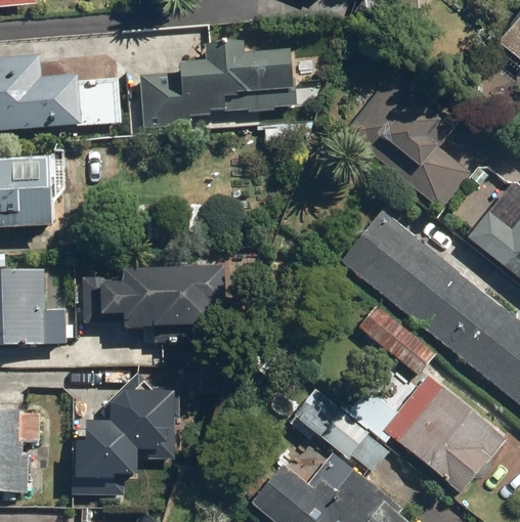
[(403,0),(419,12),(428,0),(403,0)]
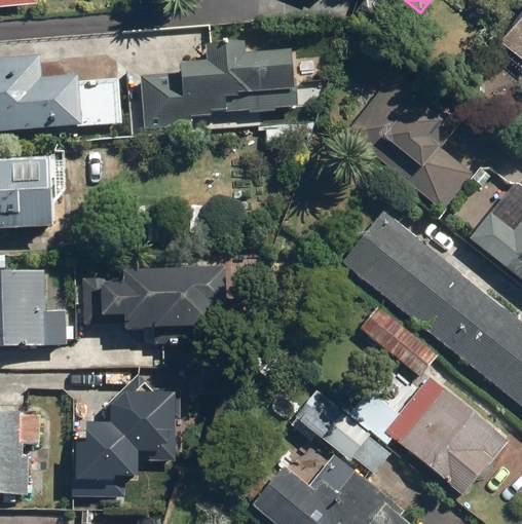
[(521,11),(502,38),(521,51),(521,11)]
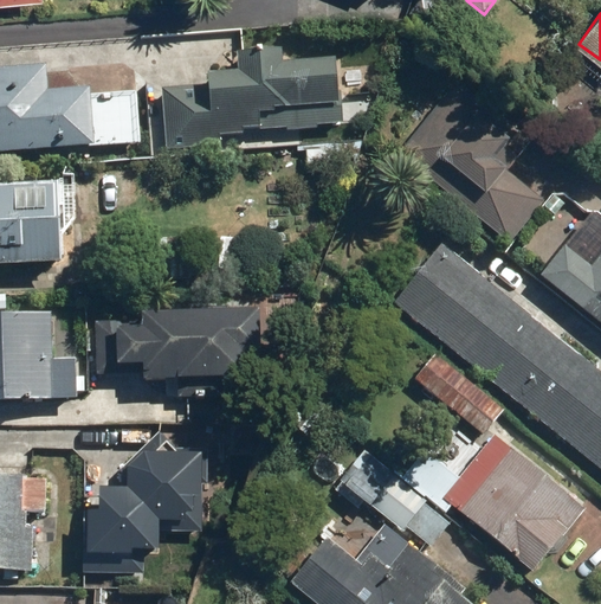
[(341,116),(338,58),(285,60),(284,45),(241,46),(243,69),(209,70),(211,84),(161,87),(163,145),(333,137),(331,116),(341,116)]
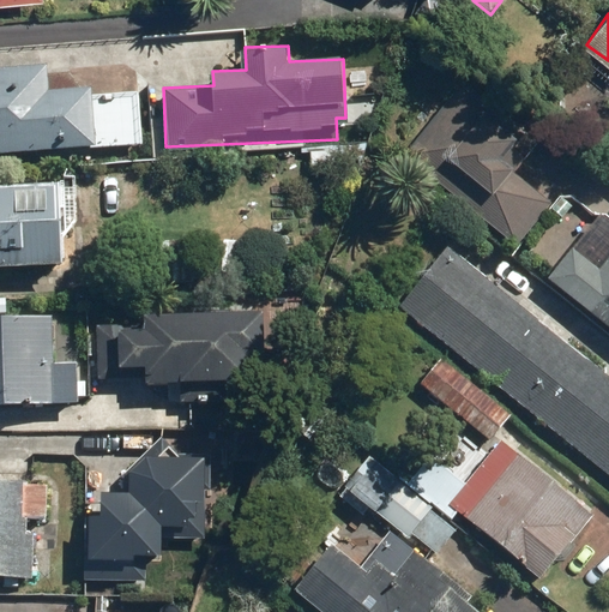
[(0,151),(96,145),(92,93),(92,87),(49,89),(48,64),(0,67),(0,151)]
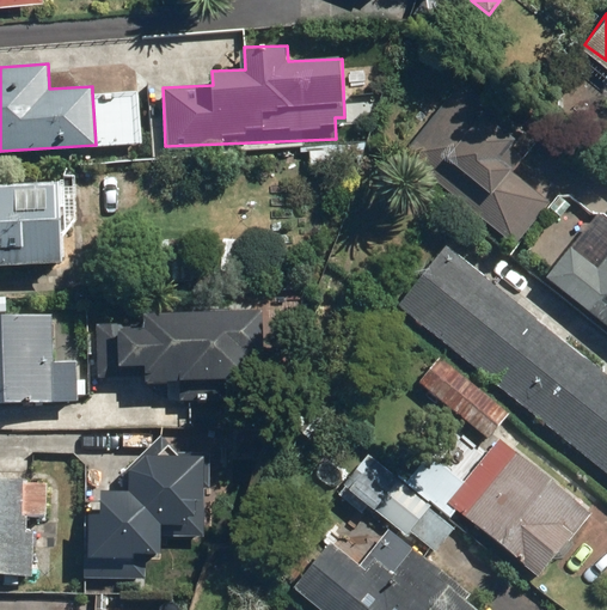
[(457,80),(399,152),(515,246),(549,205),(517,180),(541,148),(457,80)]
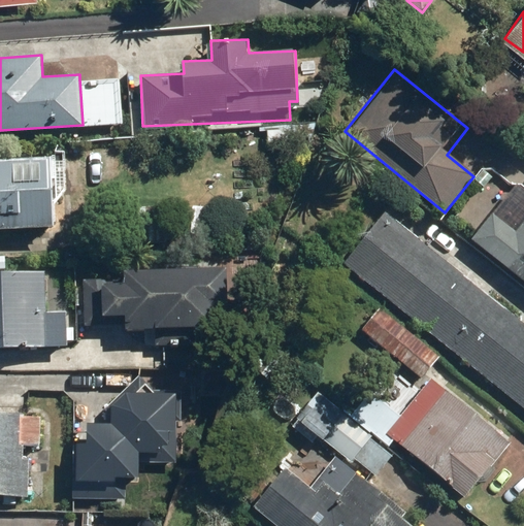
[(119,77),(79,79),(83,125),(122,123),(119,77)]
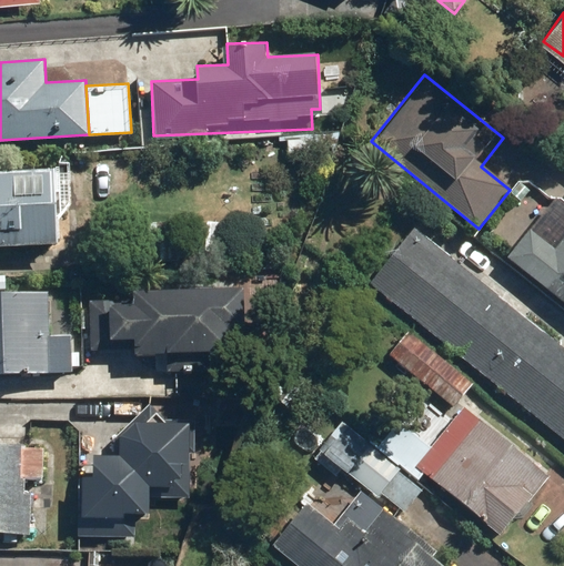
[(57,171),(0,171),(0,245),(58,245),(57,171)]
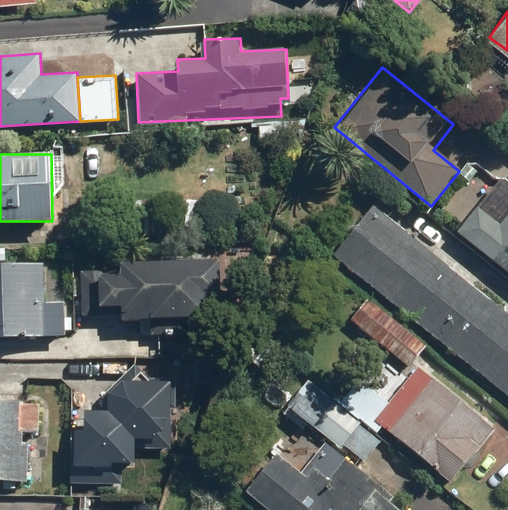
[(507,311),(369,202),(329,253),(507,393),(507,311)]
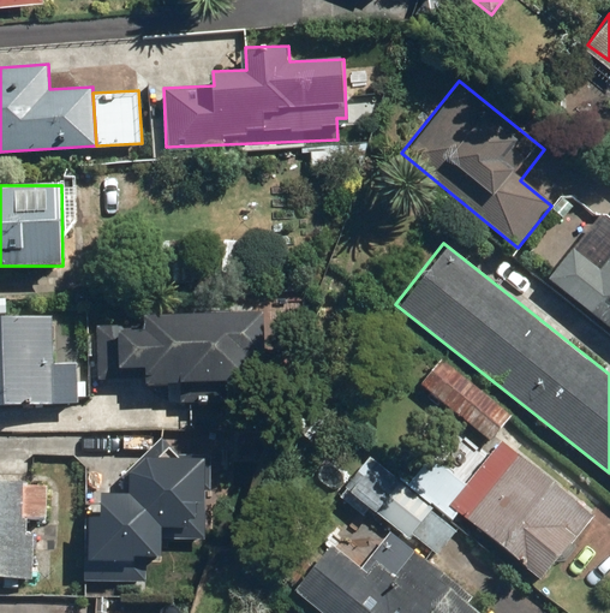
[(609,253),(598,268),(575,250),(551,280),(609,325),(609,253)]
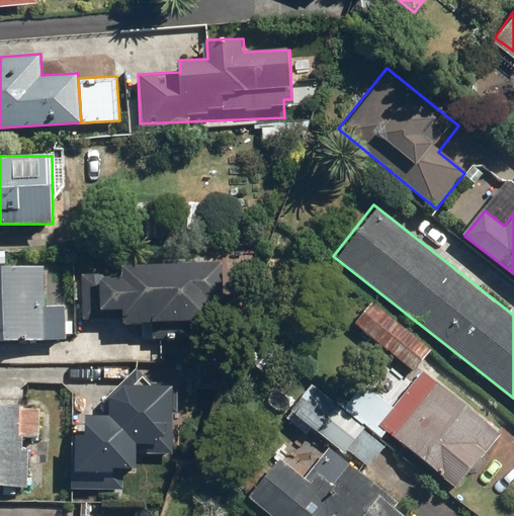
[(122,276),(104,276),(104,311),(122,310),(122,321),(213,320),(213,296),(225,295),(225,263),(122,264),(122,276)]
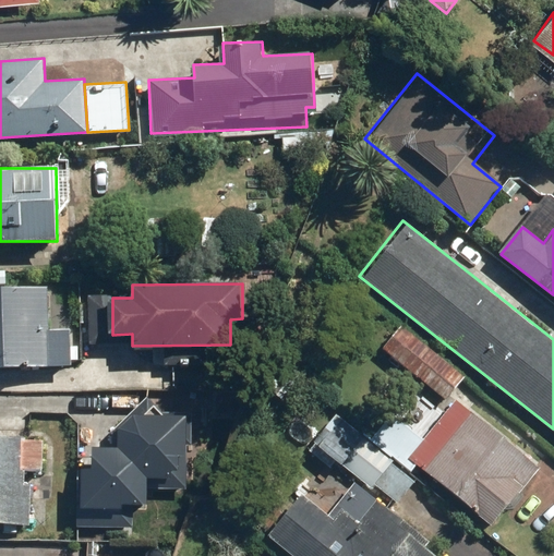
[(0,367),(71,366),(70,327),(49,327),(48,286),(0,286),(0,367)]
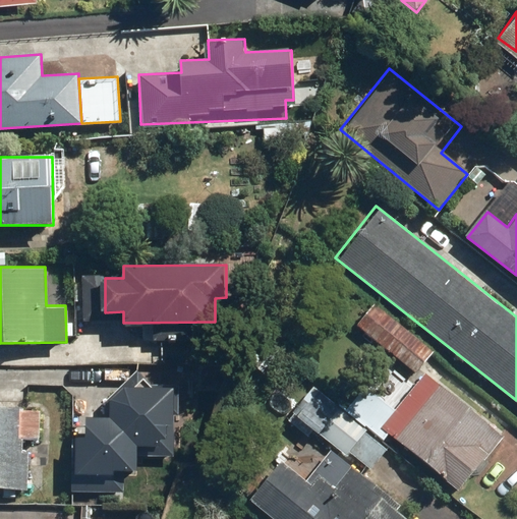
[(435,350),(371,300),(354,323),(417,372),(435,350)]
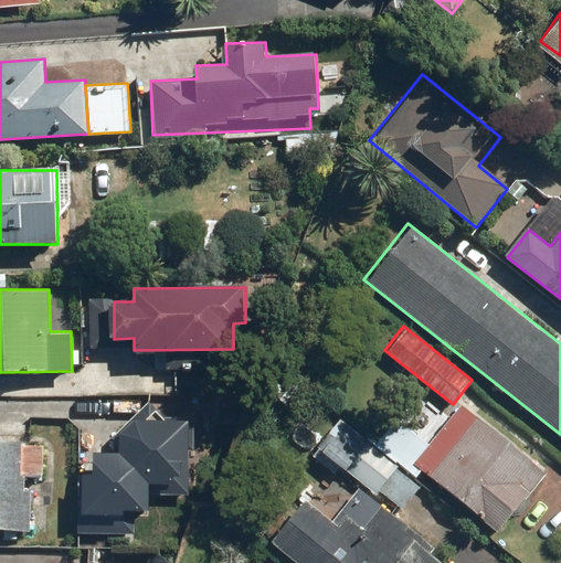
[(192,463),(193,424),(171,423),(148,399),(110,437),(125,452),(98,450),(97,475),(85,475),(84,513),(150,517),(152,476),(183,477),(184,461),(192,463)]
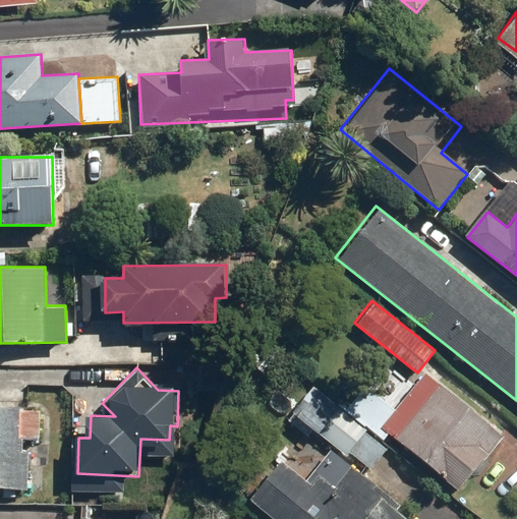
[(507,434),(429,368),(381,426),(459,492),(507,434)]
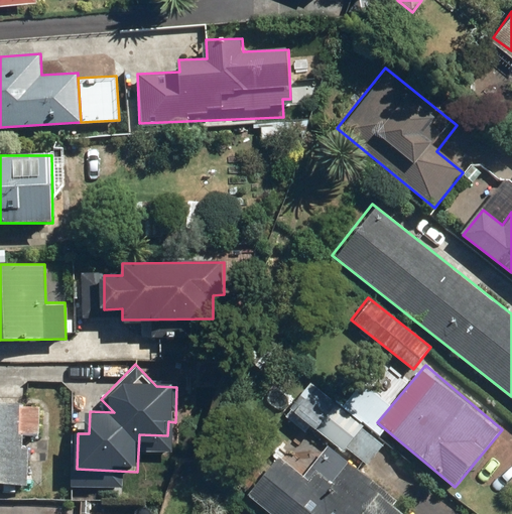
[(375,421),(394,400),(365,376),(340,406),(378,437),(385,429),(375,421)]
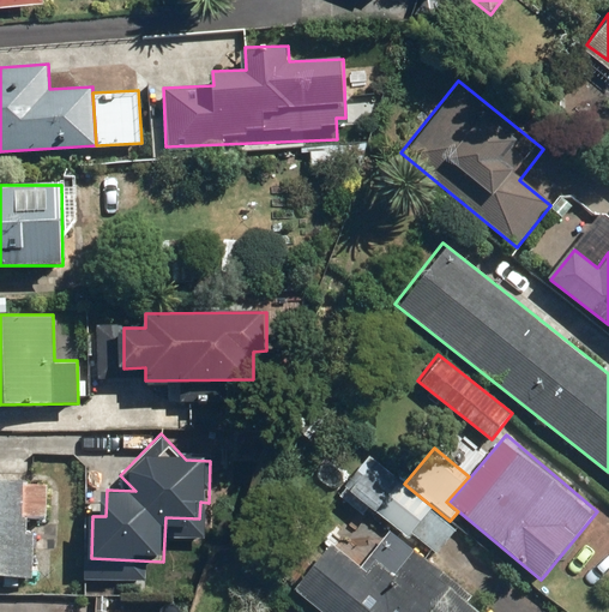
[(458,529),(367,456),(343,486),(433,559),(458,529)]
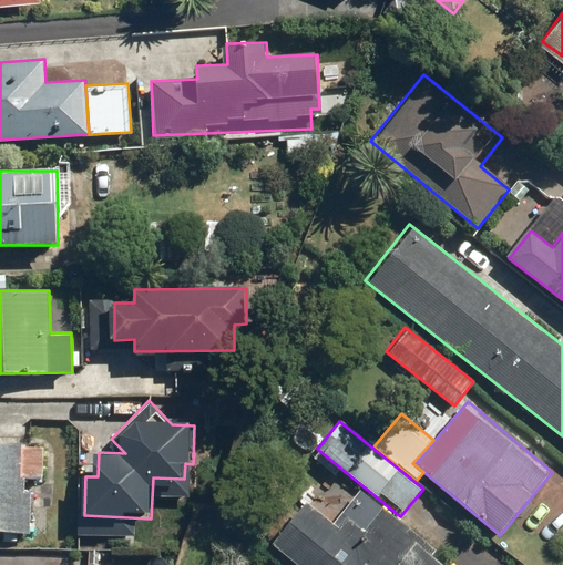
[(0,531),(29,533),(31,476),(45,478),(47,444),(0,442),(0,531)]
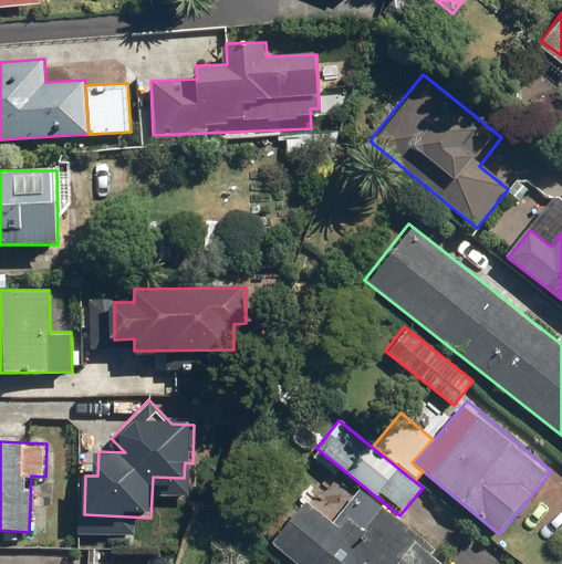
[(309,503),(277,547),(298,563),(445,563),(433,555),(439,545),(361,488),(335,522),(309,503)]
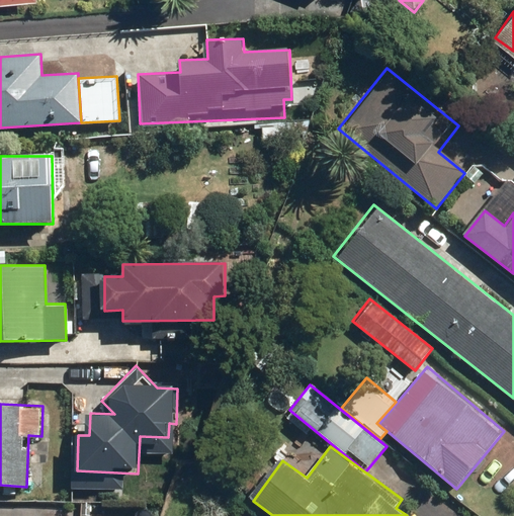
All buildings are outlined.
